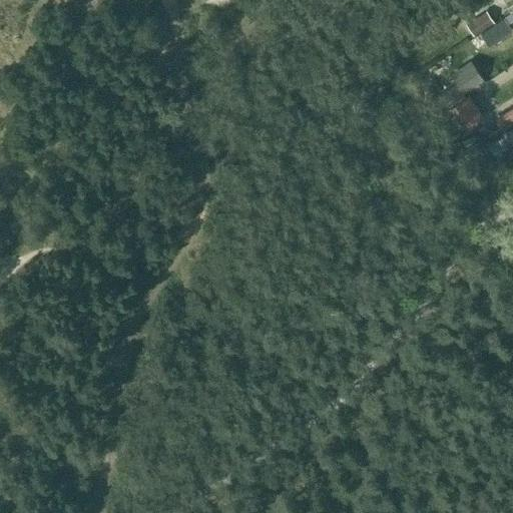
[(494,24),(486,11),(466,24),(474,37),(479,33),(494,24)]
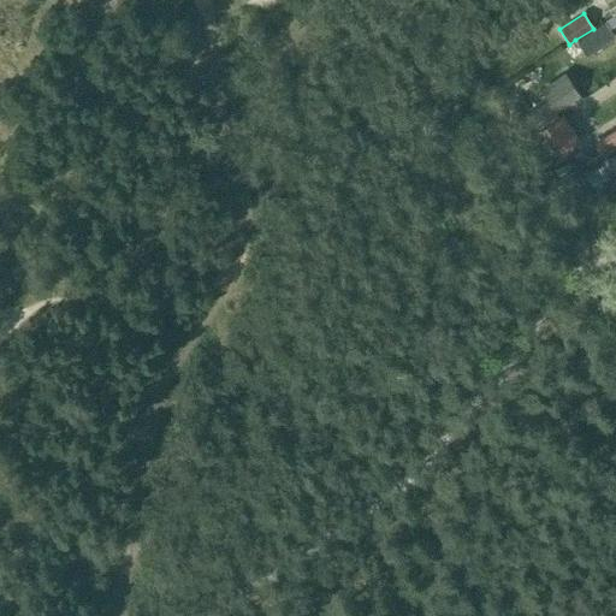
[(593,29),(575,40),(586,57),(614,37),(604,22),(593,29)]
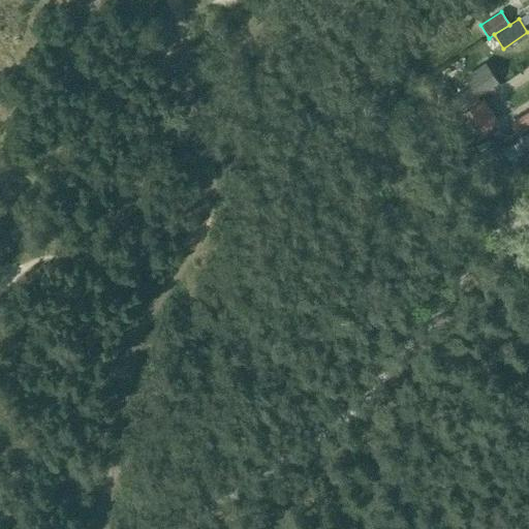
[(441,100),(449,113),(497,81),(484,60),(463,74),(468,82),(441,100)]
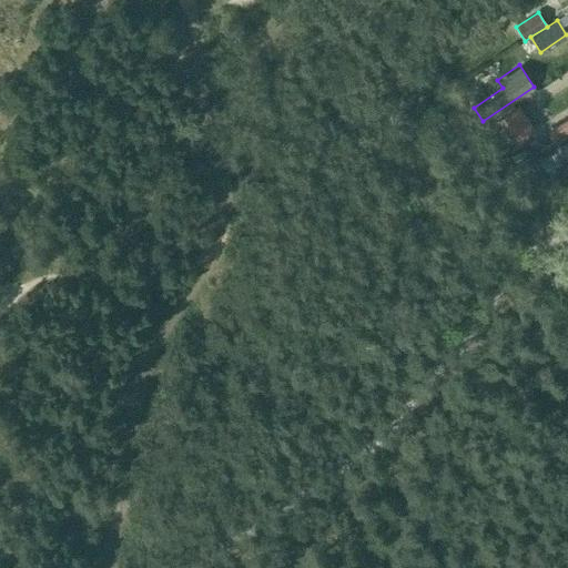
[(534,129),(517,103),(485,124),(501,150),(534,129)]
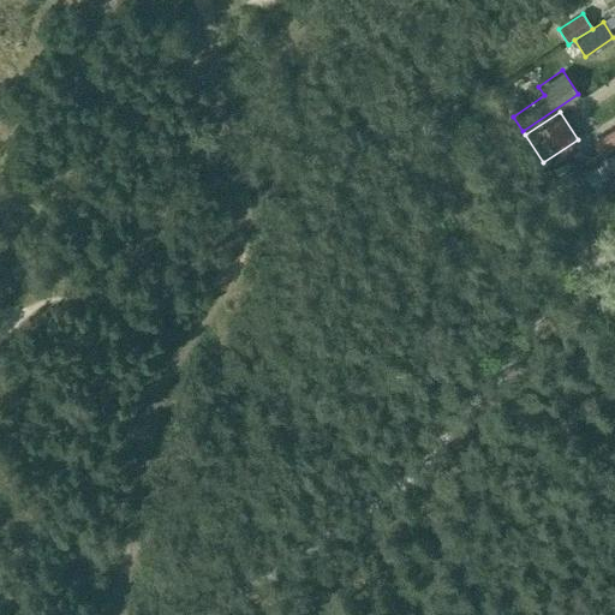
[(614,129),(591,143),(597,153),(614,142),(614,129)]
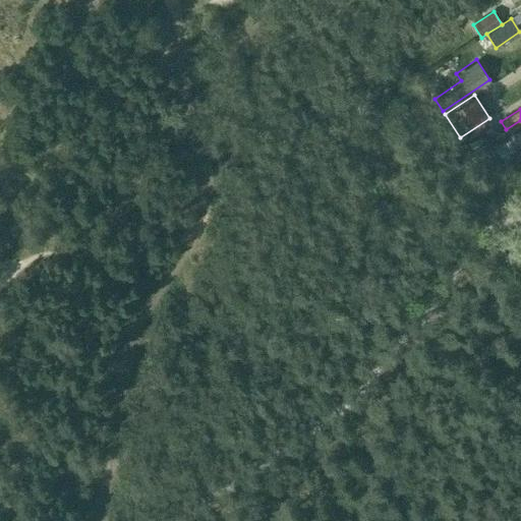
[(501,153),(503,157),(514,151),(520,146),(520,135),(518,131),(506,138),(508,140),(497,147),(496,143),(486,149),(491,158),(501,153)]
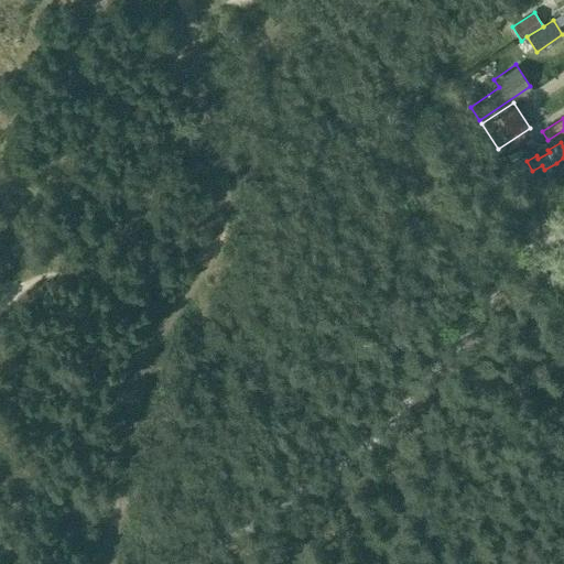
All buildings are outlined.
